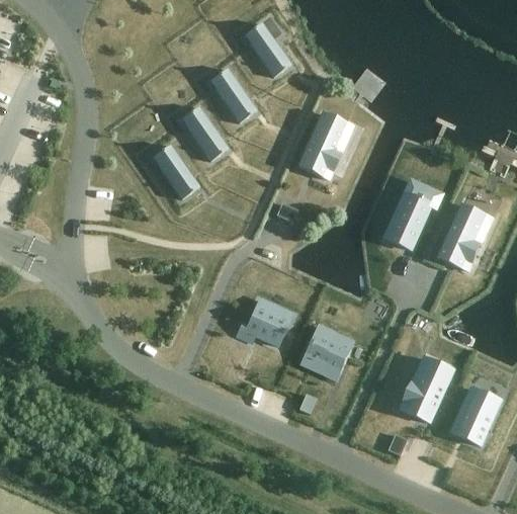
[(267,30),(251,43),(274,76),(291,65),(267,30)]
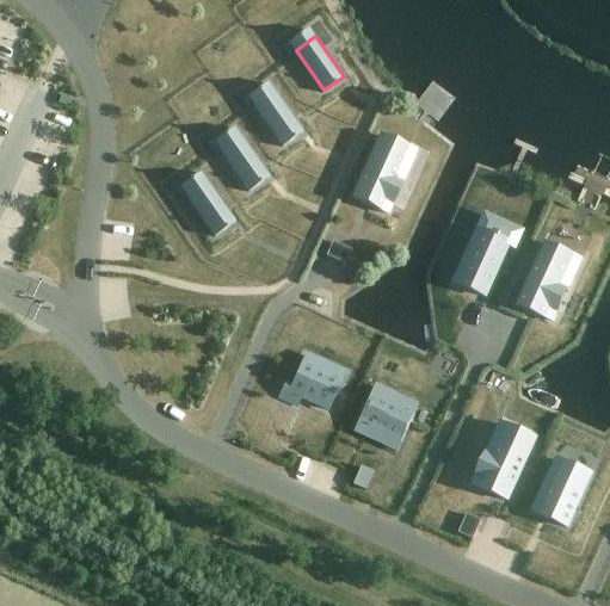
[(277,93),(257,106),(283,144),(303,130),(277,93)]
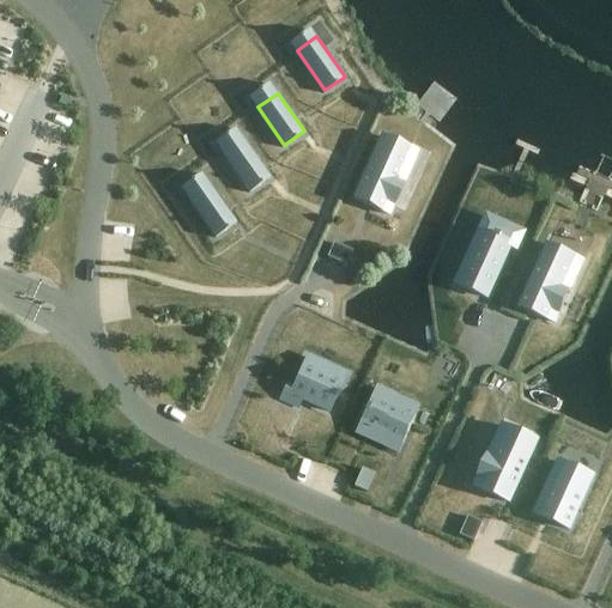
[(243,138),(224,152),(250,189),(271,176),(243,138)]
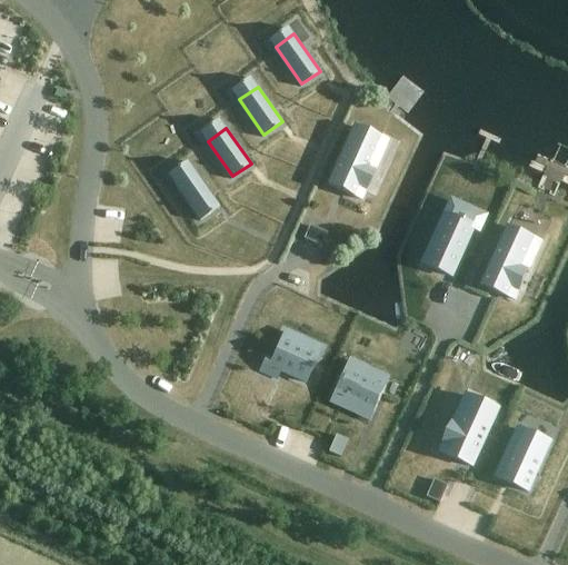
[(351,131),(329,182),(360,196),(365,188),(366,189),(367,187),(365,186),(372,168),(375,169),(376,167),(368,164),(377,142),(351,131)]
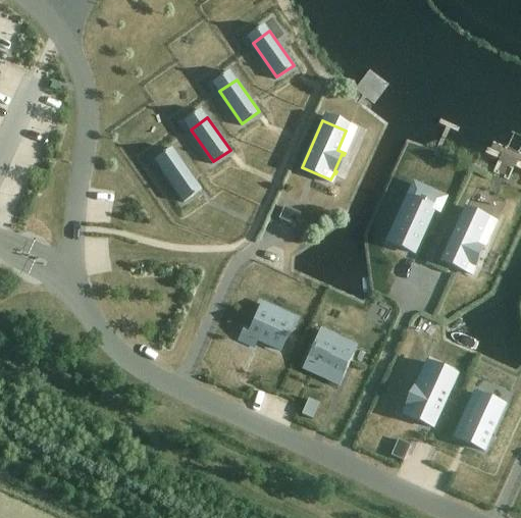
[(178,156),(161,168),(184,200),(201,188),(178,156)]
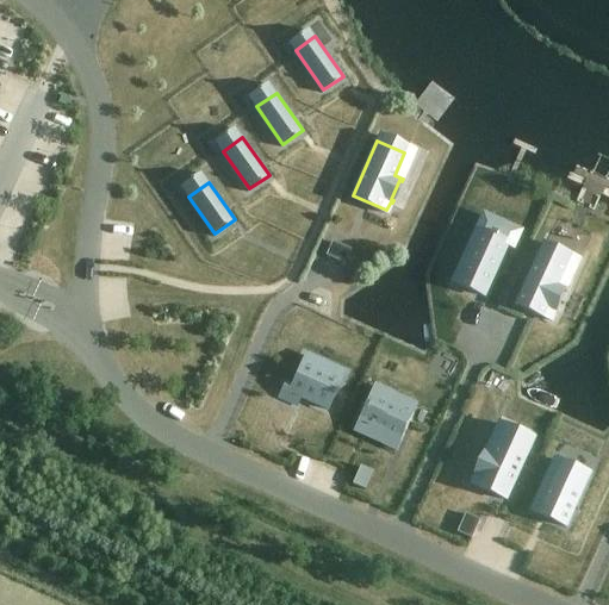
[(473,239),(455,280),(485,293),(509,239),(501,236),(502,234),(496,231),(495,234),(486,229),(480,242),(473,239)]
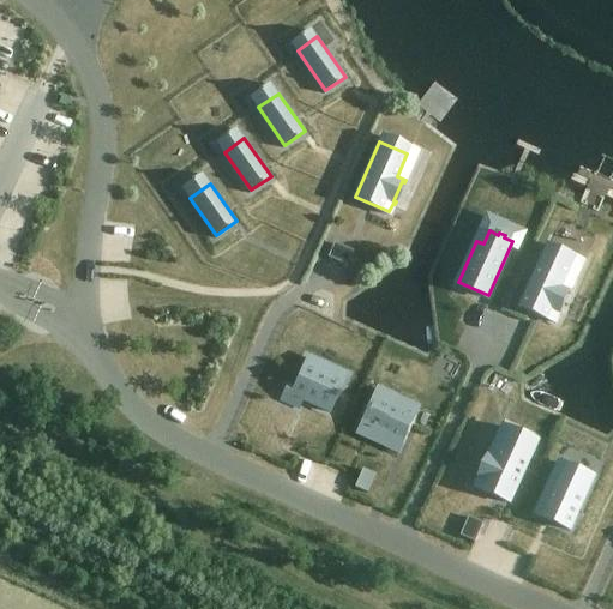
[(335,240),(329,254),(347,263),(353,248),(335,240)]
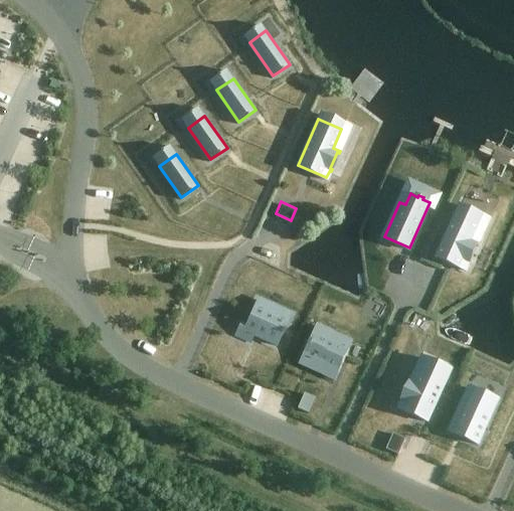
[(459,210),(438,256),(467,269),(479,241),(472,238),(480,219),(459,210)]
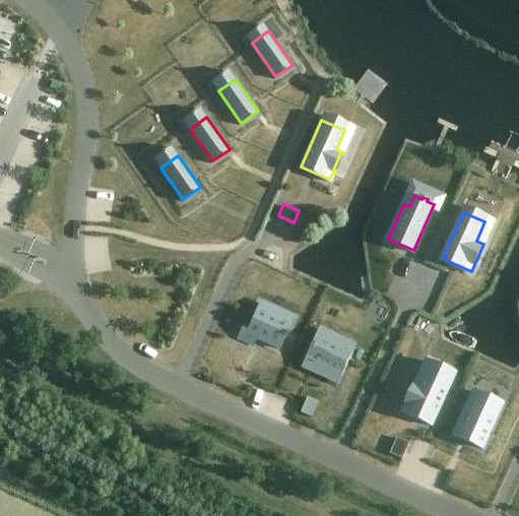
[(243,325),(238,335),(253,342),(256,336),(279,346),(284,336),(285,337),(287,332),(286,331),(292,321),(258,306),(248,328),(243,325)]
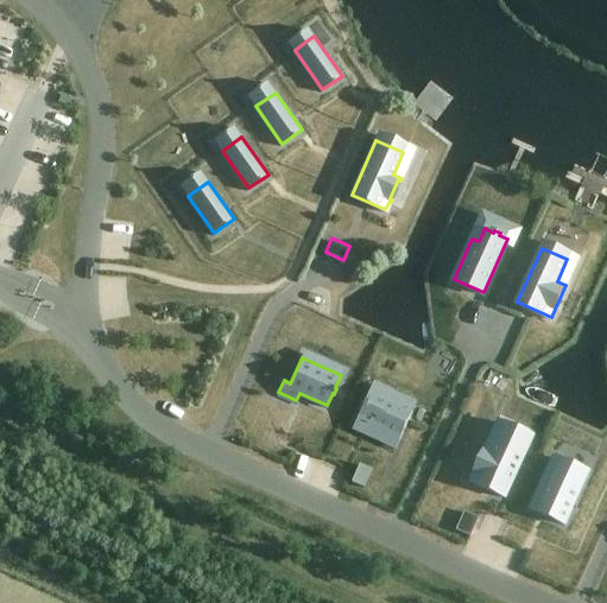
[(362,406),(353,426),(397,445),(413,408),(371,388),(365,400),(364,400),(361,405),(362,406)]
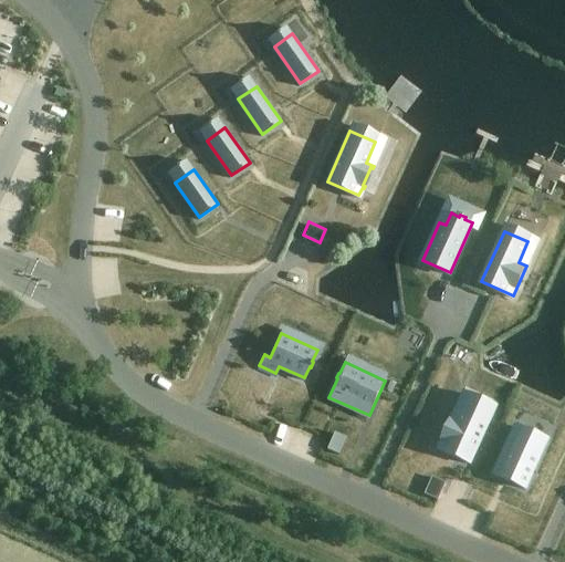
[(459,404),(439,447),(471,461),(494,410),(469,399),(466,407),(459,404)]
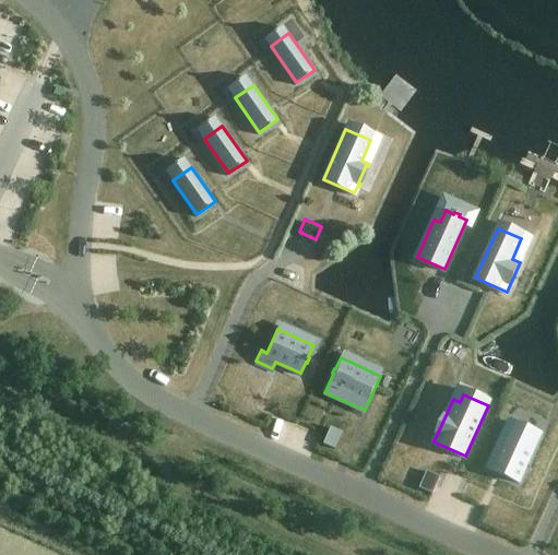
[(501,437),(488,467),(520,481),(538,439),(513,428),(508,440),(501,437)]
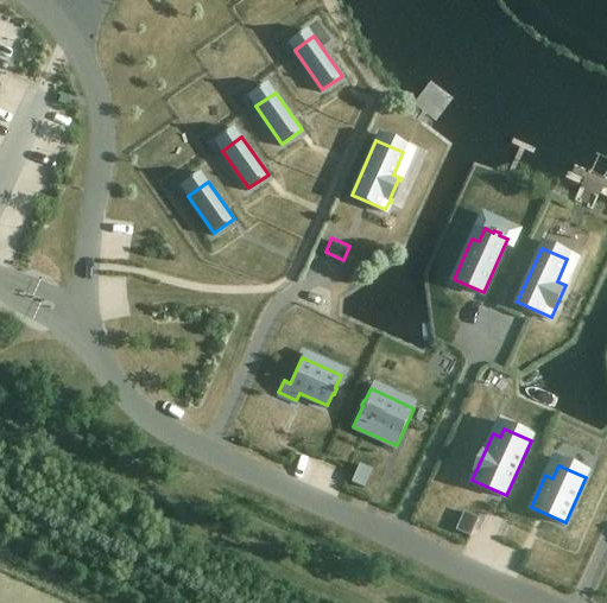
[(466,509),(457,527),(472,533),(480,515),(466,509)]
